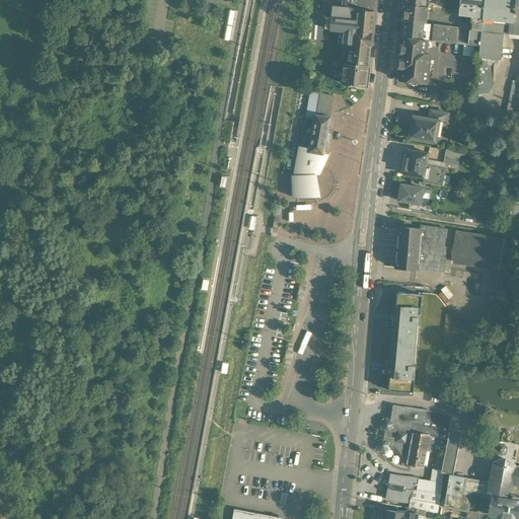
[(318,0),(310,0),(308,41),(321,42),(320,26),(316,25),(318,0)]
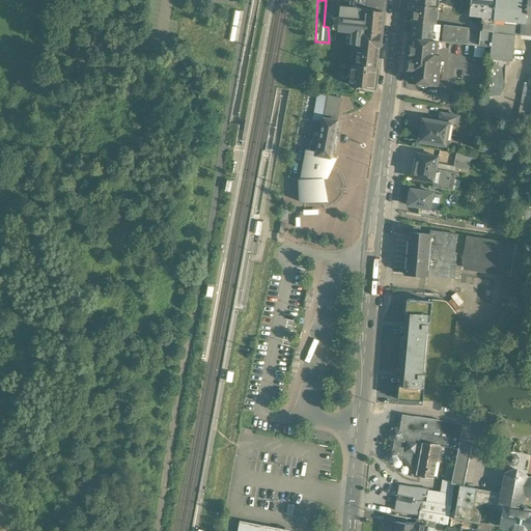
[(336,8),(334,27),(339,27),(340,18),(359,20),(364,20),(365,10),(383,11),(384,0),(331,0),(331,7),(336,8)]
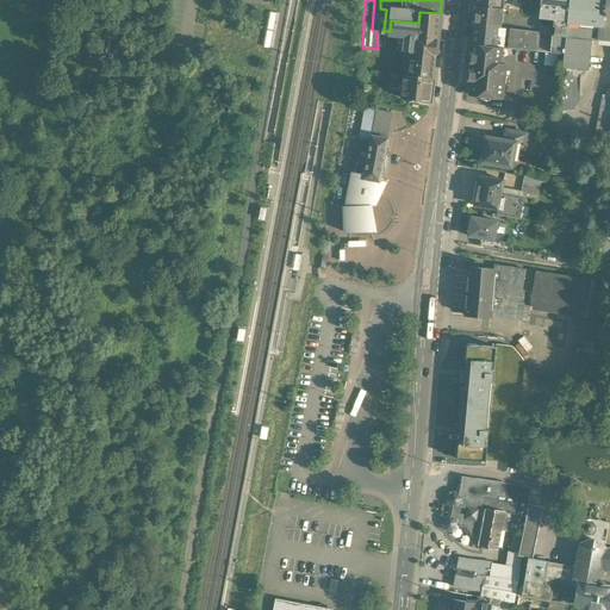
[(571,0),(542,0),(541,16),(546,17),(546,20),(555,22),(554,35),(567,36),(571,0)]
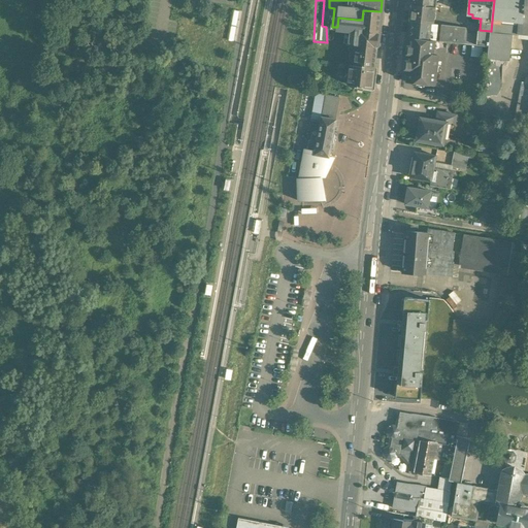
[(524,0),(494,0),(491,31),(514,34),(518,34),(521,14),(523,15),(524,0)]
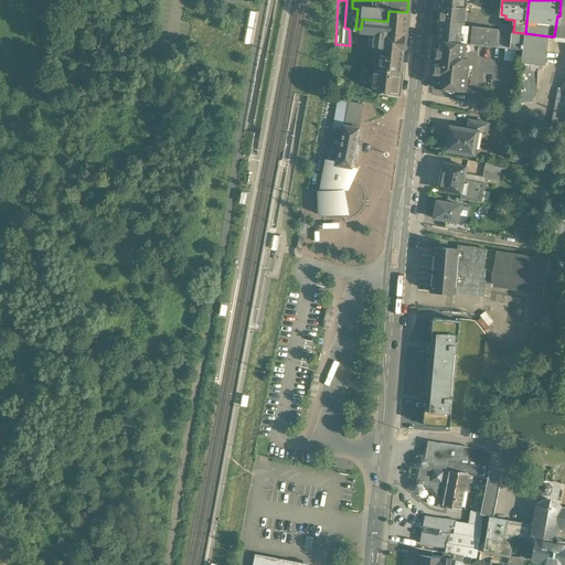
[(467,8),(441,6),(439,23),(465,25),(467,8)]
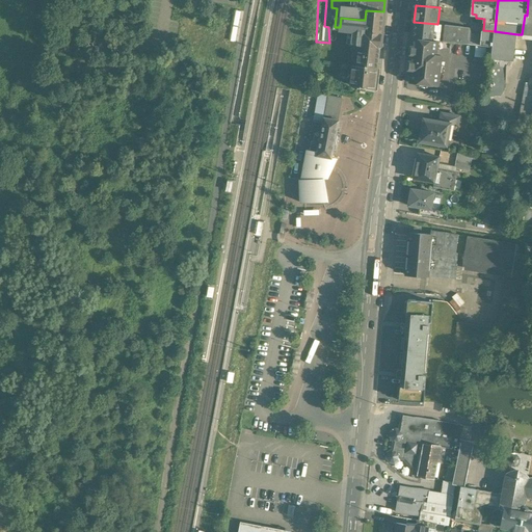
[(383,11),(366,10),(365,20),(382,22),(383,11)]
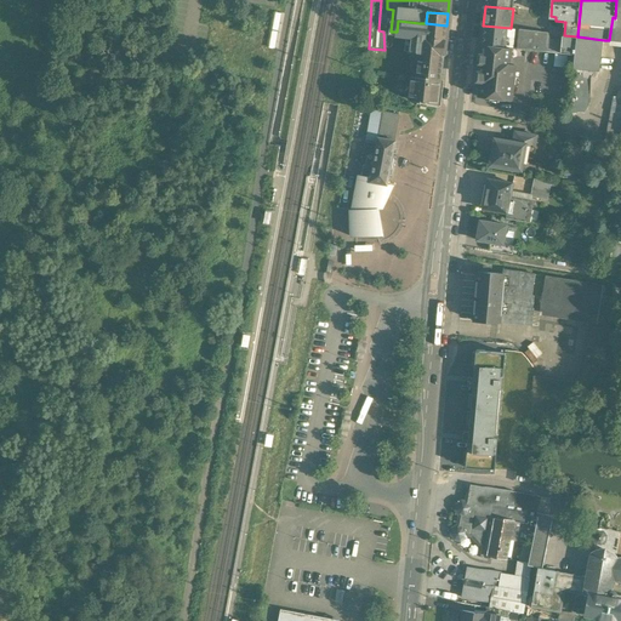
[(397,35),(419,38),(420,23),(398,21),(397,32),(397,35)]
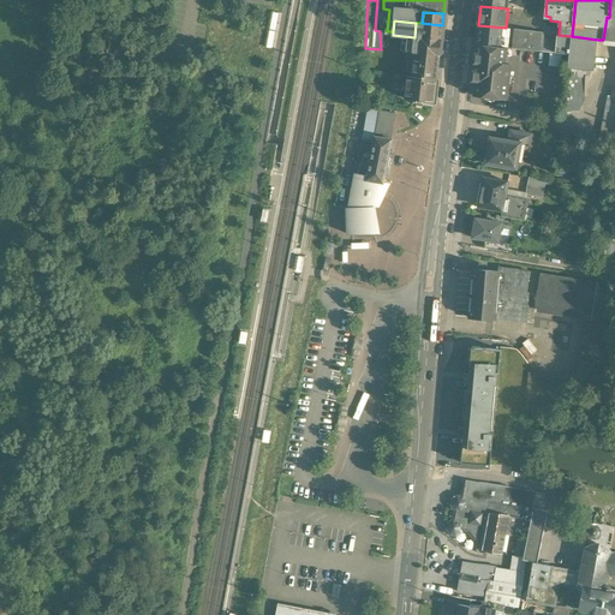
[(422,23),(416,23),(415,37),(418,37),(441,40),(442,25),(422,23)]
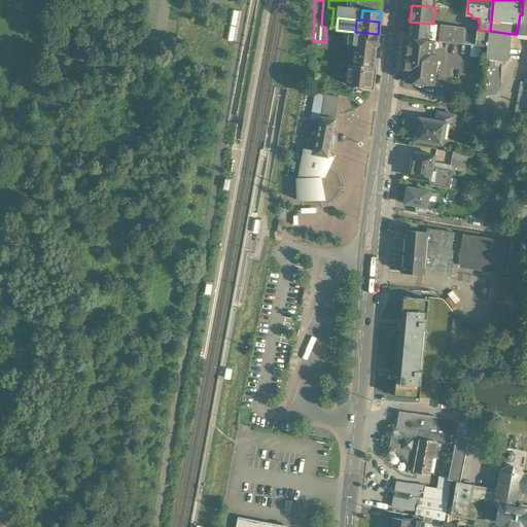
[(433,24),(410,22),(409,38),(433,41),(440,41),(442,25),(433,24)]
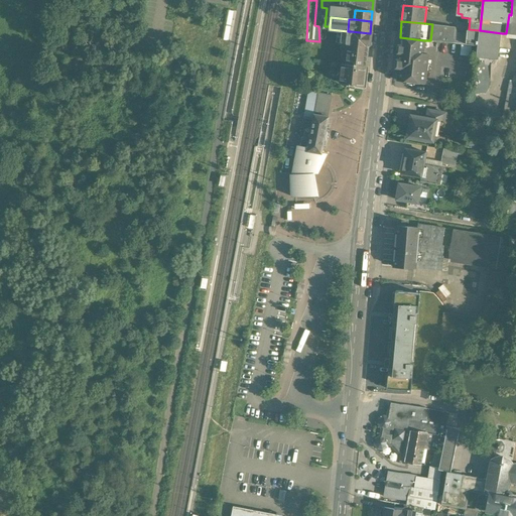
[(456,27),(432,24),(430,40),(454,43),(455,32),(456,27)]
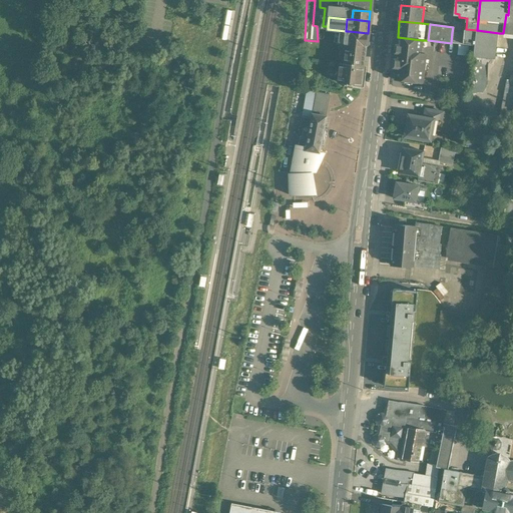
[(477,30),(466,29),(465,33),(464,44),(469,45),(475,46),(477,30)]
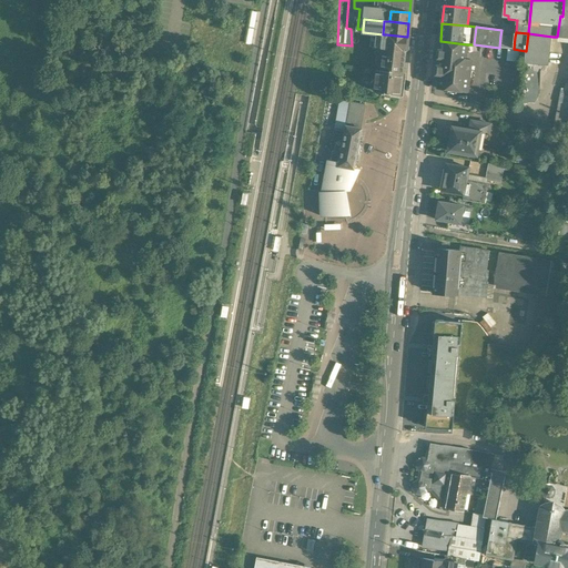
[(549,66),(553,37),(528,33),(526,51),(525,62),(549,66)]
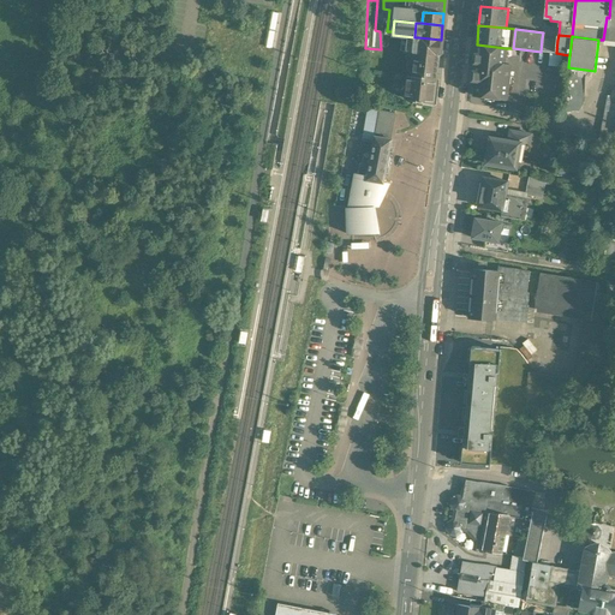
[(441,40),(418,37),(417,53),(440,55),(441,40)]
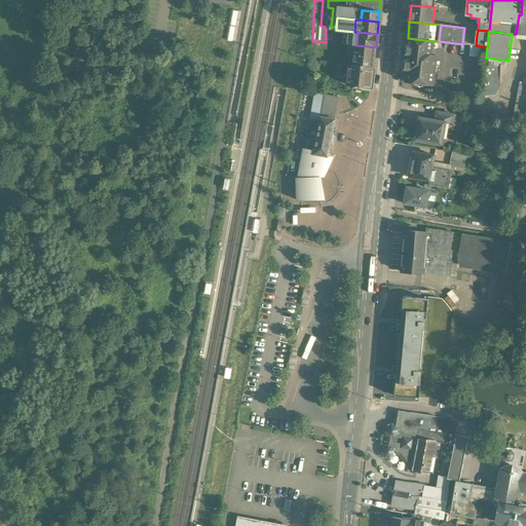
[(477,34),(463,33),(462,44),(471,45),(476,45),(477,34)]
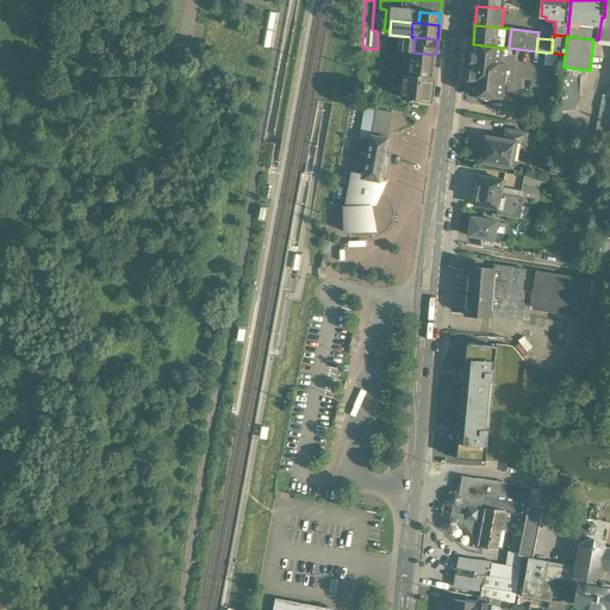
[(502,48),(473,44),(466,93),(502,98),(506,64),(499,63),(502,48)]
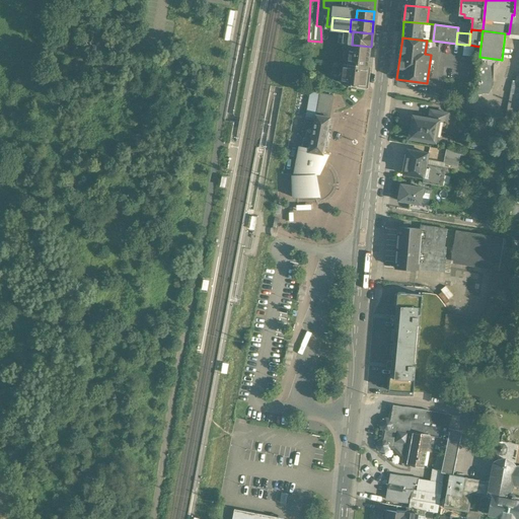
[(371,47),(352,45),(350,65),(368,67),(371,47)]
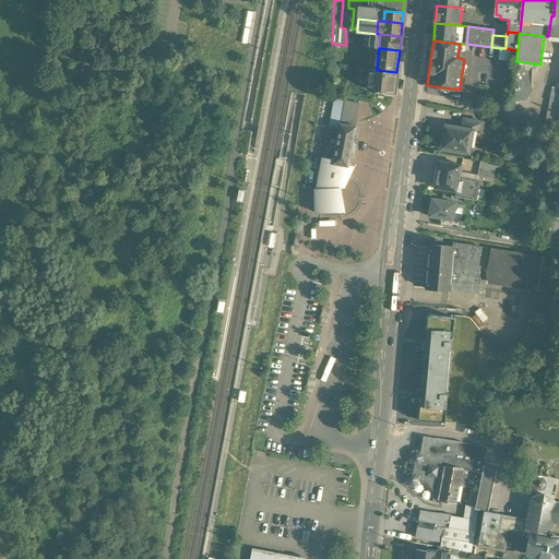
[(510,60),(511,49),(506,48),(500,48),(499,59),(510,60)]
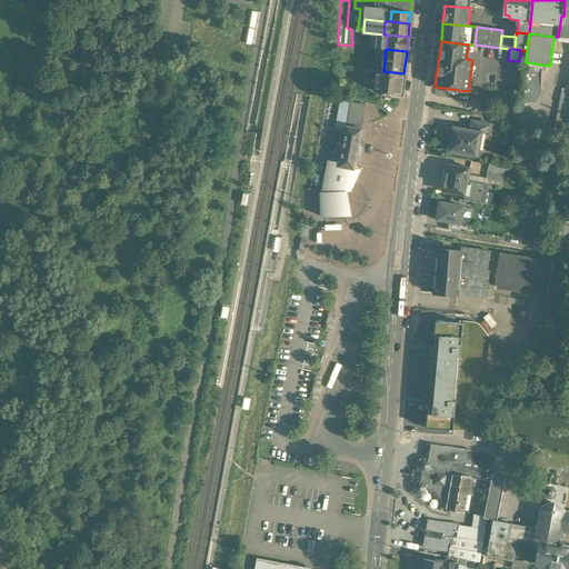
[(401,98),(403,73),(383,71),(377,71),(373,92),(401,98)]
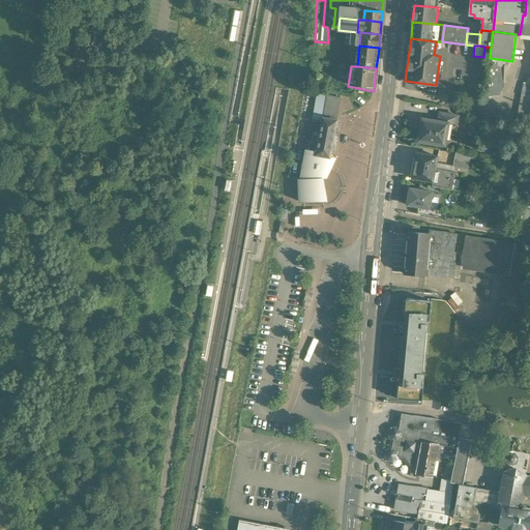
[(317,94),(315,110),(312,121),(302,170),(301,179),(299,179),(300,202),(322,201),(322,178),(325,178),(334,158),(330,157),(333,143),(334,143),(335,136),(334,136),(337,120),(336,120),(341,98),(327,95),(322,94),(317,94)]
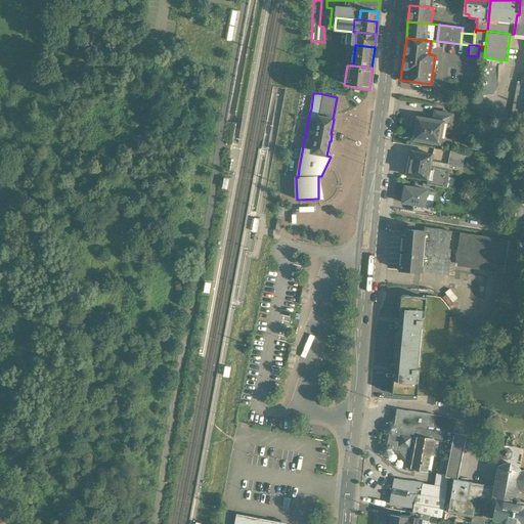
[(523,95),(516,94),(510,121),(523,124),(523,95)]
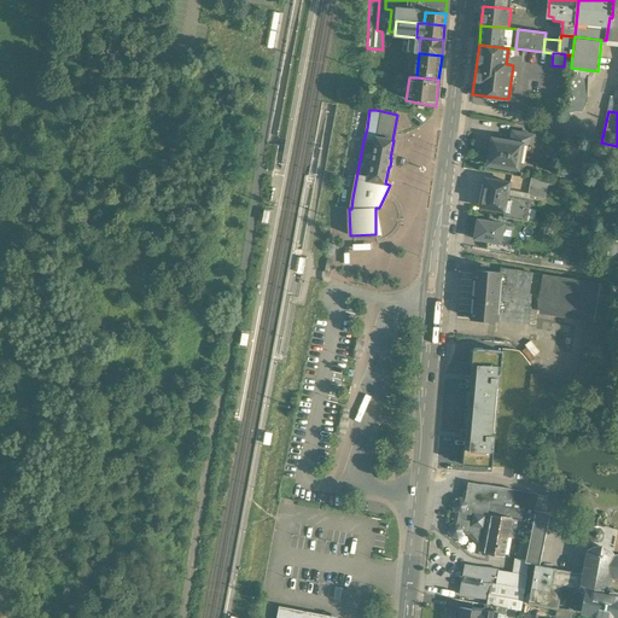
[(532,135),(512,132),(511,143),(522,144),(520,150),(530,152),(532,135)]
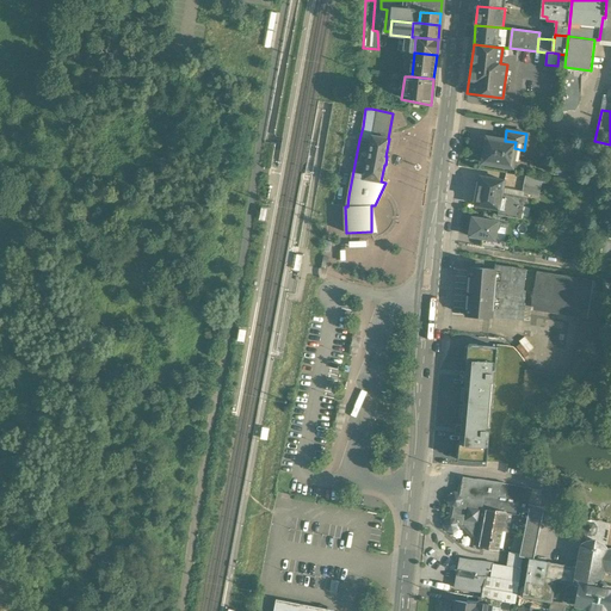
[(505,141),(487,137),(482,162),(512,168),(514,148),(516,142),(505,141)]
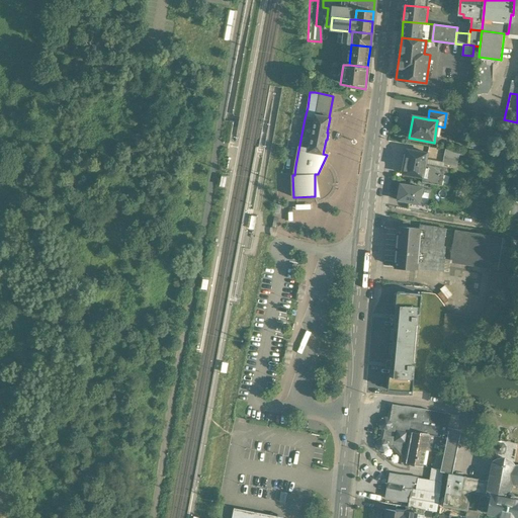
[(428,154),(407,150),(403,174),(423,178),(426,165),(428,154)]
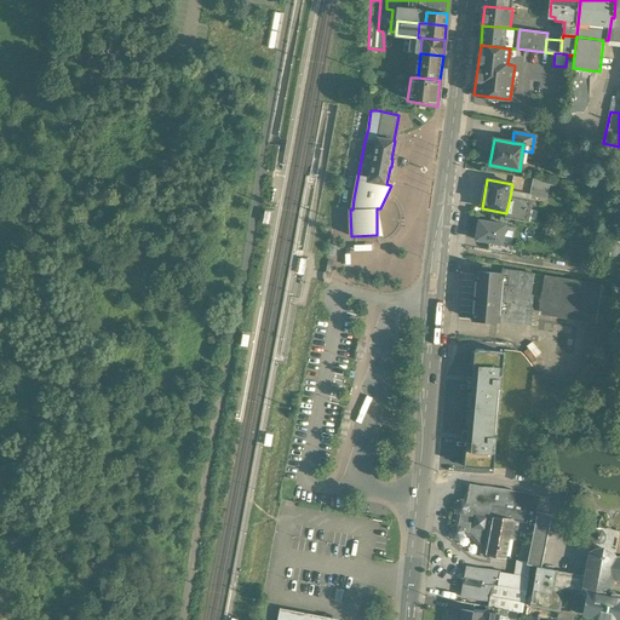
[(550,183),(533,181),(532,189),(549,191),(550,183)]
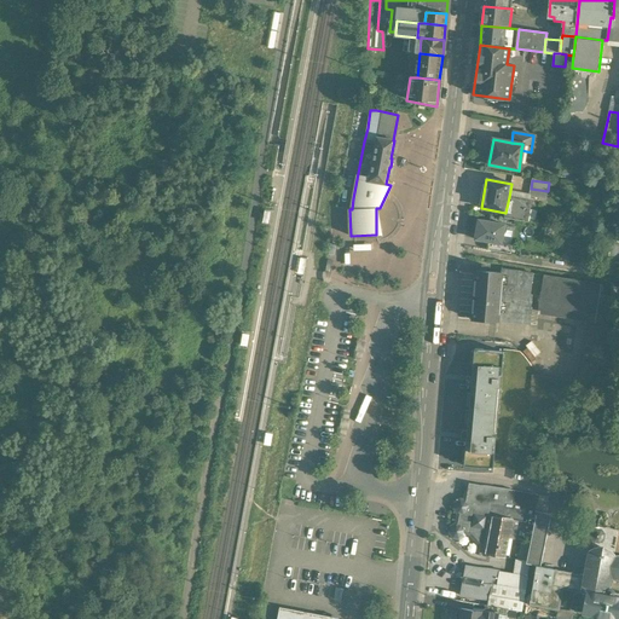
[(531,202),(509,197),(505,213),(509,214),(508,219),(524,221),(525,210),(528,210),(530,206),(531,202)]
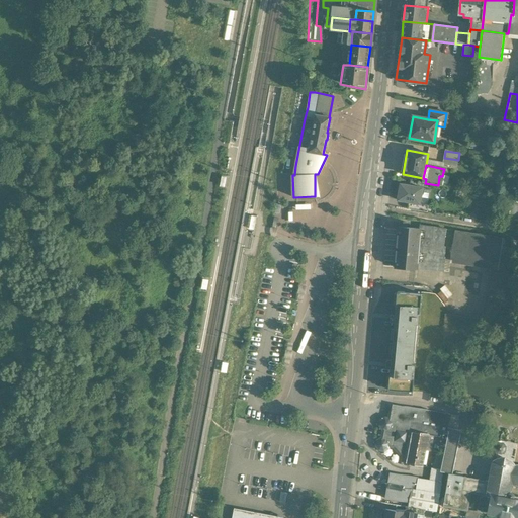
[(449,173),(443,172),(442,176),(439,176),(438,185),(446,187),(449,173)]
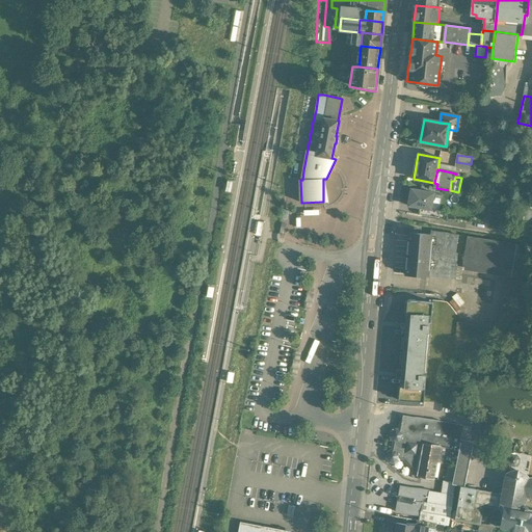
[(433,194),(411,190),(408,206),(423,209),(430,210),(433,194)]
